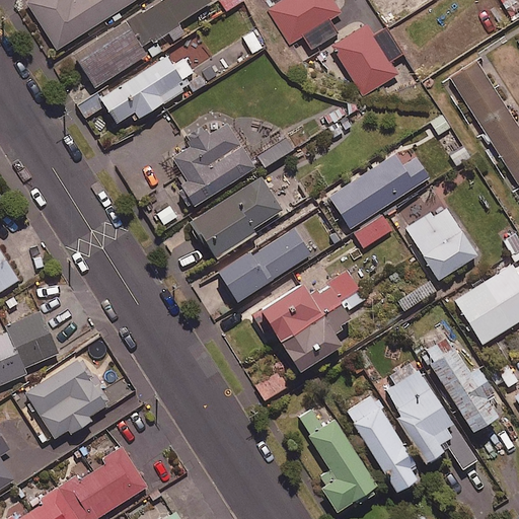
[(135,0),(25,0),(24,1),(55,51),(135,0)]
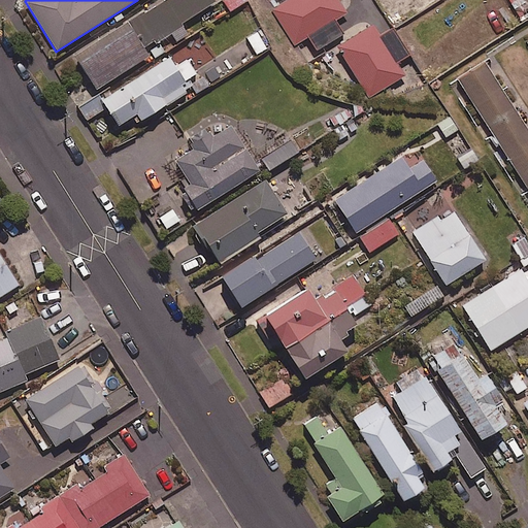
[(163,0),(129,21),(145,47),(171,32),(177,41),(188,35),(180,24),(215,2),(213,0),(163,0)]
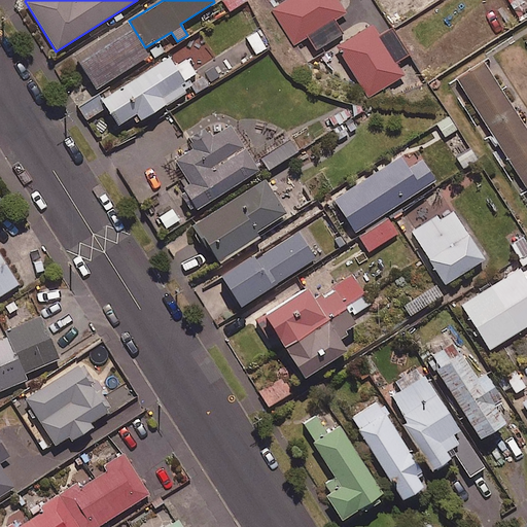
[(346,12),(338,0),(288,0),(273,10),(294,44),(309,36),(317,49),(343,33),(335,20),(346,12)]
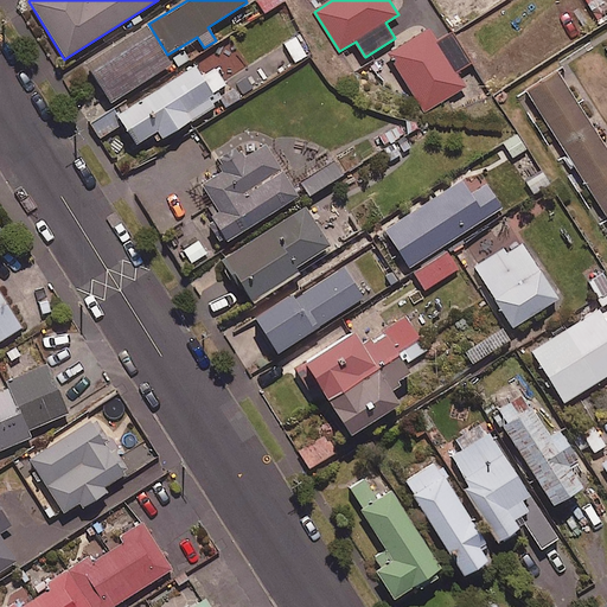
[(171,64),(146,25),(85,63),(109,102),(171,64)]
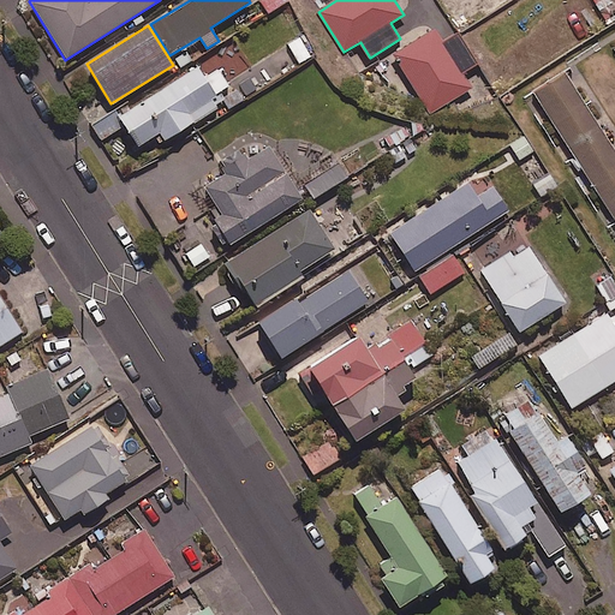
[(442,43),(434,29),(394,53),(431,113),(472,88),(463,72),(477,64),(459,34),(442,43)]
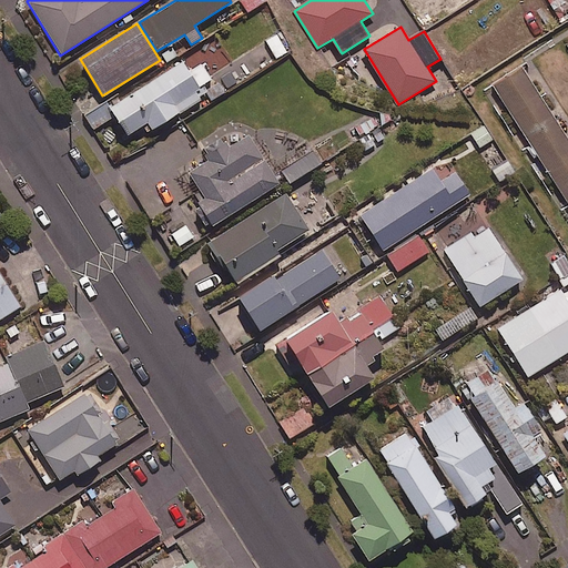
[(189,72),(182,61),(110,107),(127,134),(146,122),(151,130),(202,98),(195,89),(211,79),(202,64),(189,72)]
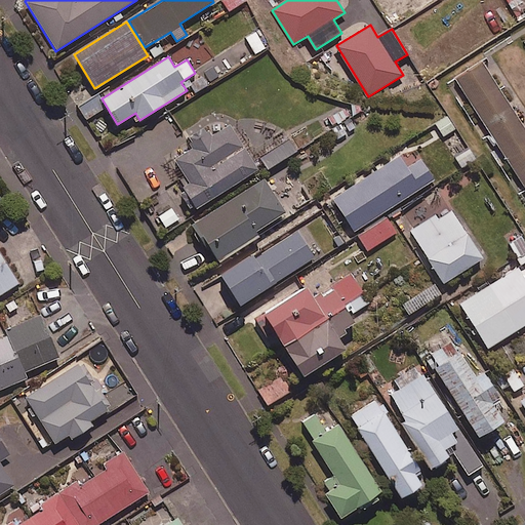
[(524,128),(482,62),(454,80),(474,111),(524,190),(524,128)]
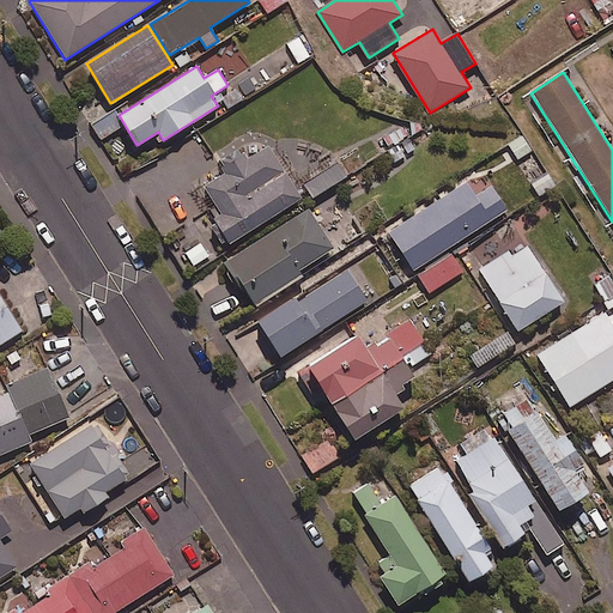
[(388,150),(408,137),(400,123),(380,138),(388,150)]
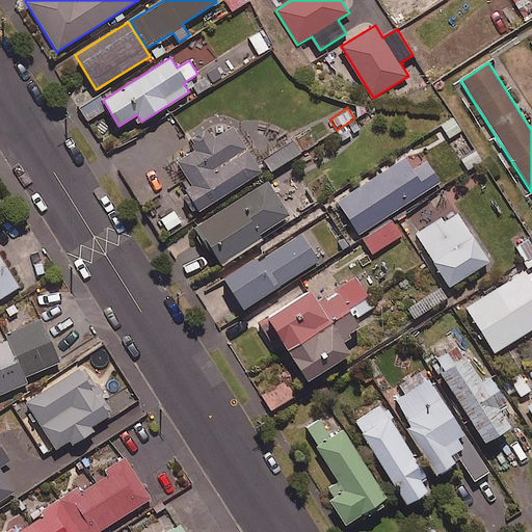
[(354,118),(337,130),(344,141),(362,129),(354,118)]
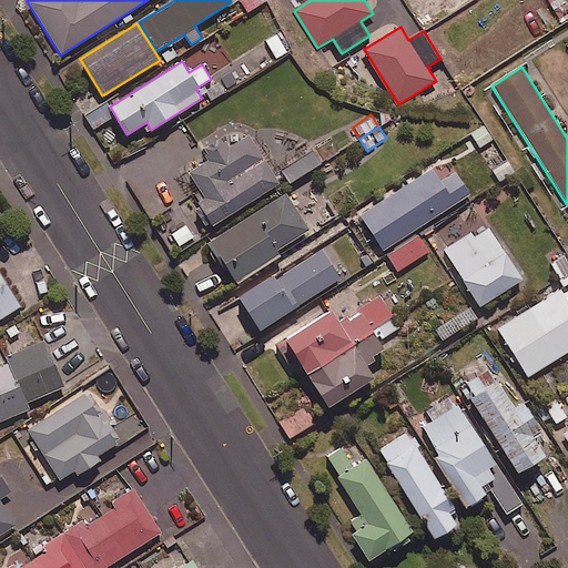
[(202,195),(195,200),(211,225),(280,184),(247,132),(229,143),(224,137),(204,149),(208,153),(184,168),(202,195)]
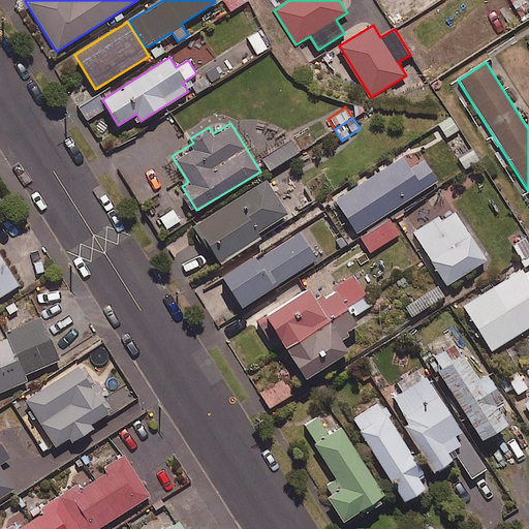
[(299,152),(291,142),(261,161),(269,172),(299,152)]
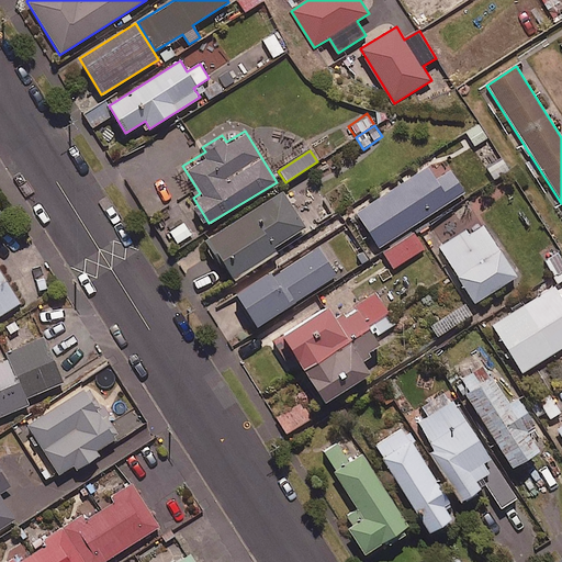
[(436,180),(427,167),(356,212),(379,247),(464,192),(450,170),(436,180)]
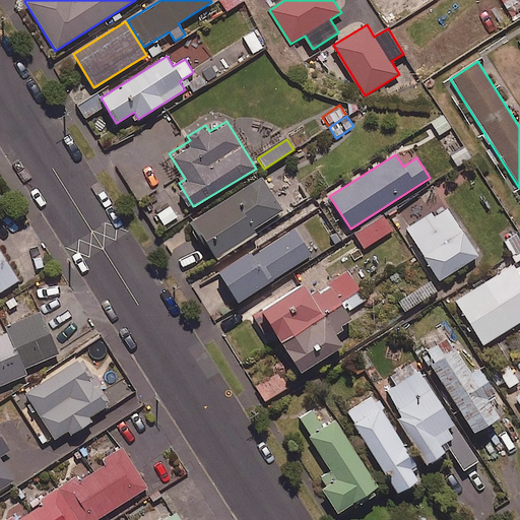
[(283,210),(262,176),(191,221),(215,259),(255,234),(253,230),(283,210)]
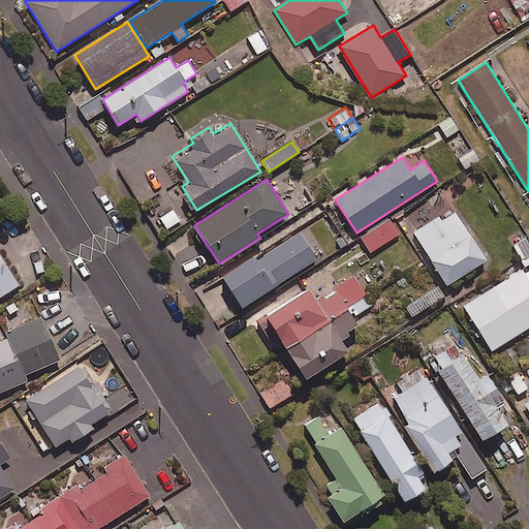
[(440,220),(438,217),(413,234),(447,285),(486,259),(455,212),(440,220)]
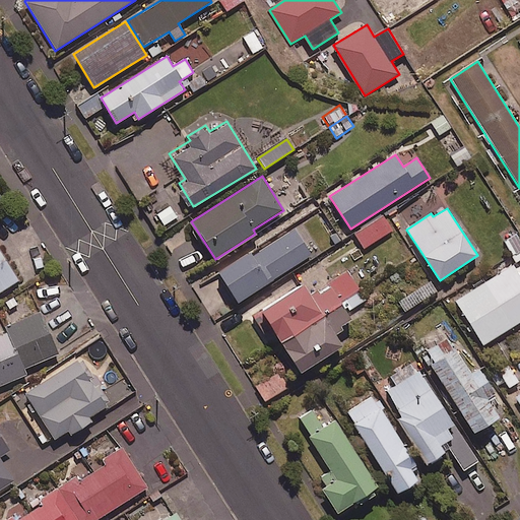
[(392,230),(383,214),(354,234),(364,248),(392,230)]
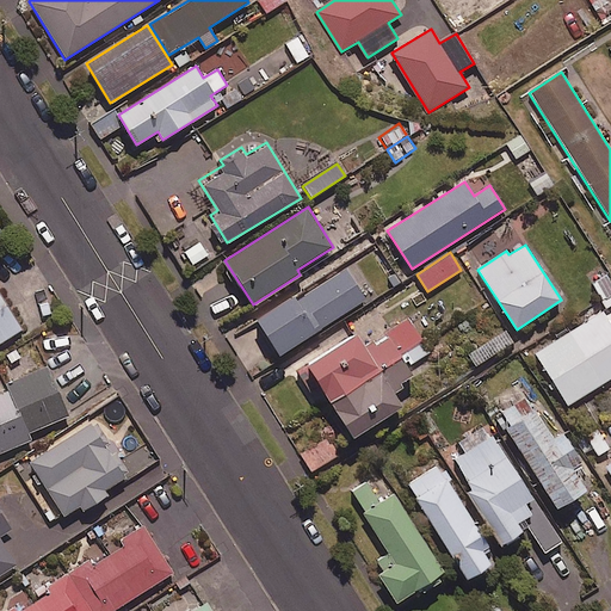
[(365,298),(346,269),(297,301),(295,296),(258,321),(279,355),(365,298)]
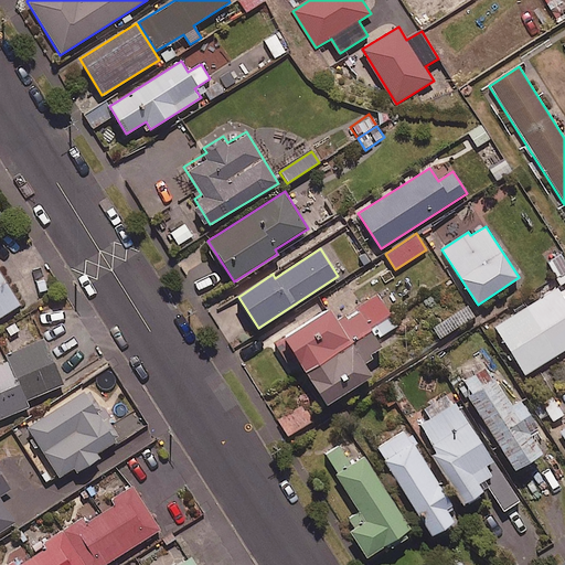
[(564,281),(564,262),(561,254),(547,262),(562,284),(564,281)]
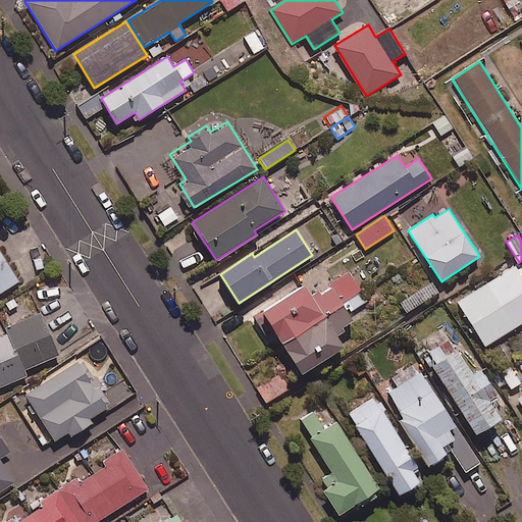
[(0,293),(18,280),(0,252),(0,293)]
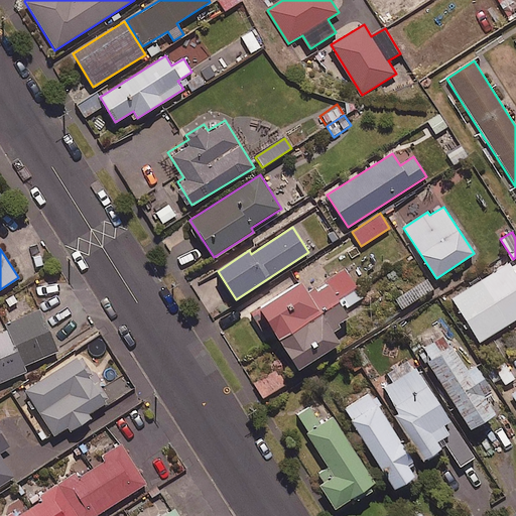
[(515,318),(515,273),(509,263),(452,299),(479,343),(515,318)]
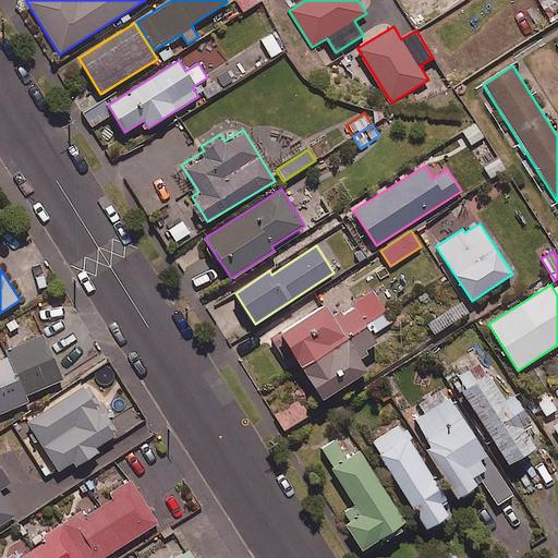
[(391,322),(375,294),(335,319),(326,305),(271,339),(282,358),(290,353),(320,401),(367,372),(359,358),(377,346),(371,335),(391,322)]
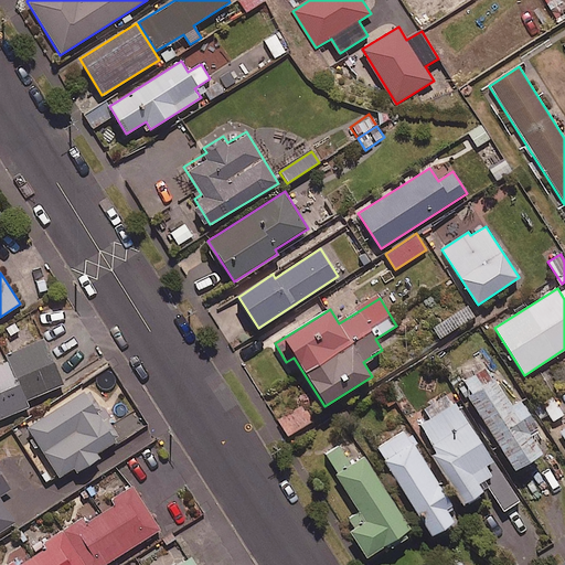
[(475,316),(467,305),(432,329),(439,339),(475,316)]
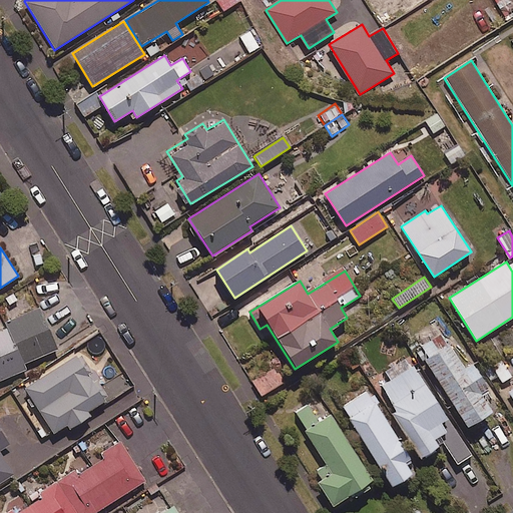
[(8,328),(23,364),(57,349),(39,308),(5,323),(8,328)]
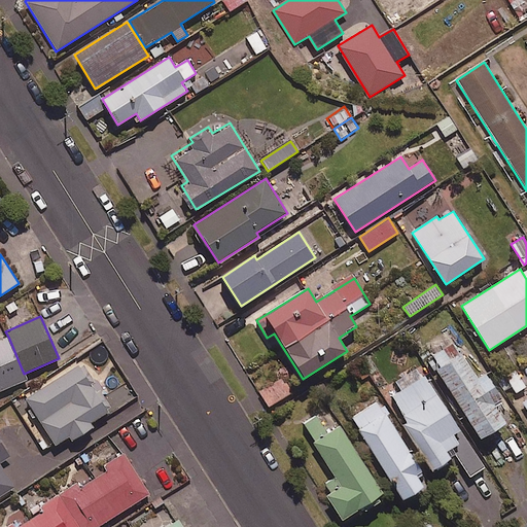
[(24,374),(8,337),(0,340),(0,390),(27,380),(24,374)]
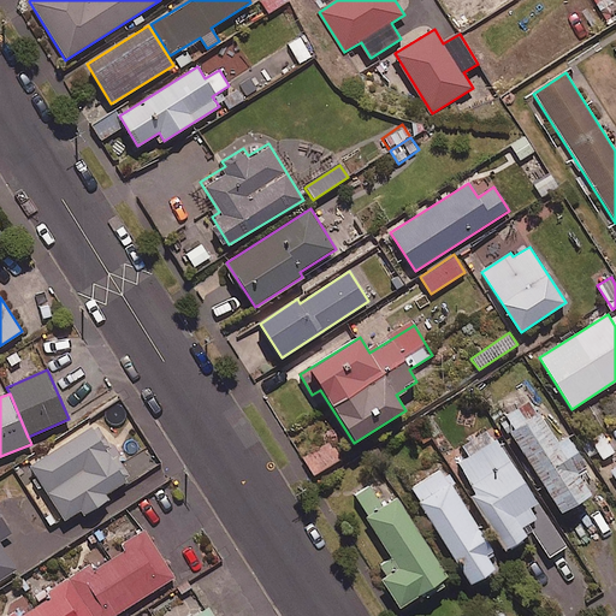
[(558,443),(528,400),(498,420),(562,514),(592,493),(578,474),(587,467),(567,437),(558,443)]
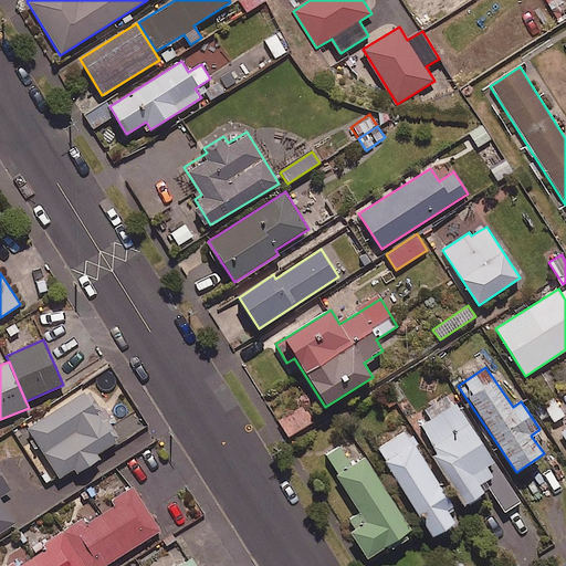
[(22,431),(54,480),(73,468),(76,473),(98,459),(96,454),(121,439),(87,388),(22,431)]
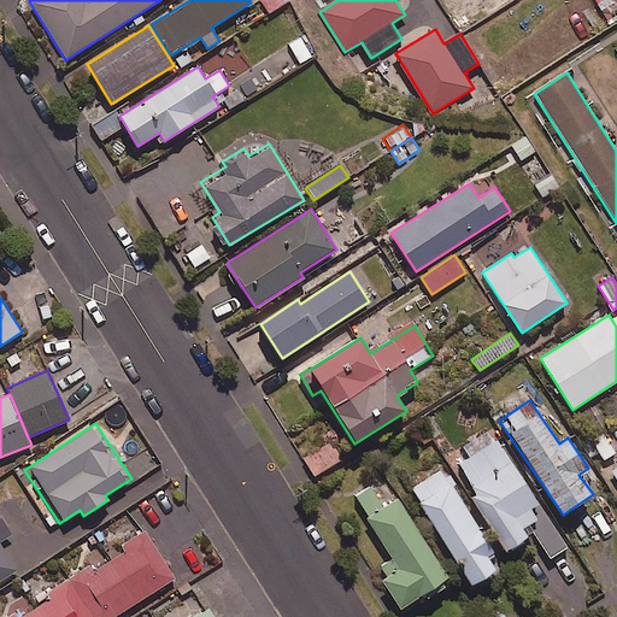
[(568,547),(535,499),(498,440),(458,465),(477,495),(474,498),(507,551),(534,534),(551,558),(568,547)]
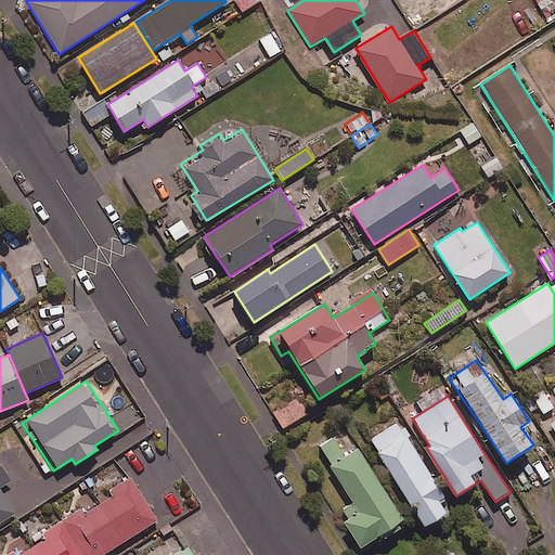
[(441,503),(447,500),(398,423),(370,440),(424,527),(447,513),(441,503)]
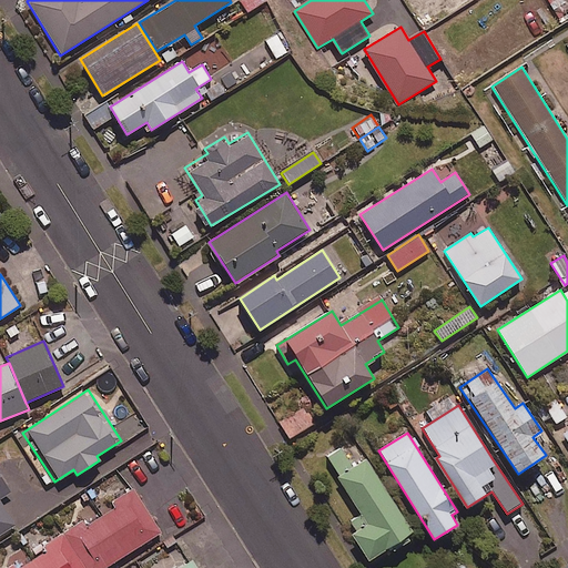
[(355,530),(351,533),(368,560),(413,533),(366,459),(354,467),(342,449),(327,458),(362,514),(350,521),(355,530)]
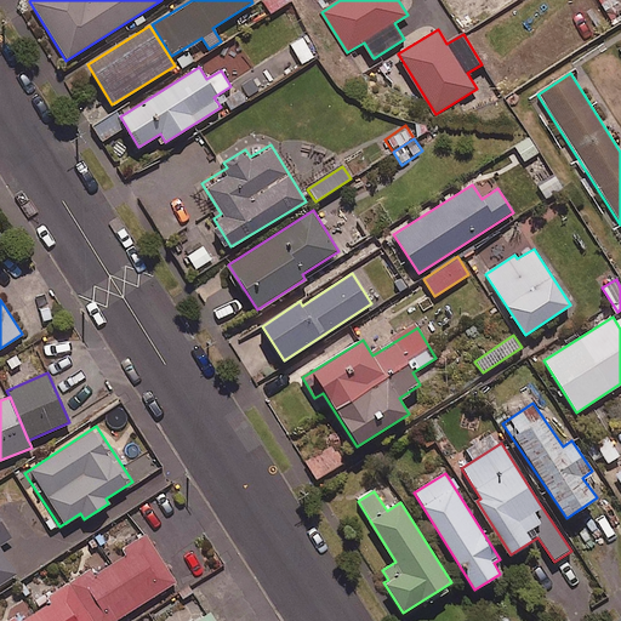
[(0,545),(11,539),(0,520),(0,584),(17,574),(0,546),(0,545)]
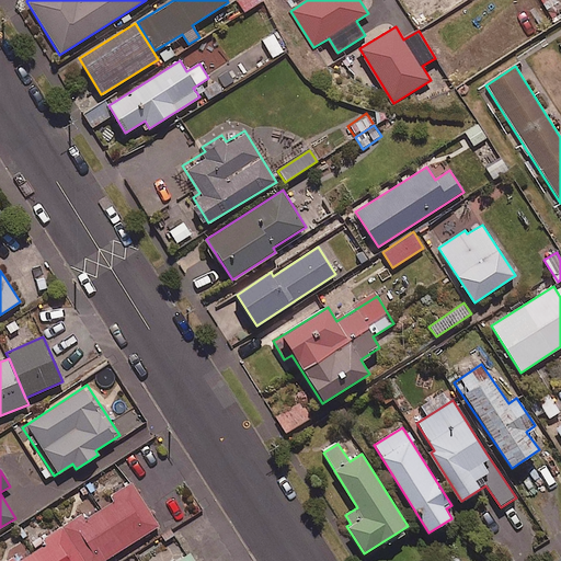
[(65,527),(86,560),(103,560),(159,526),(132,483),(111,497),(114,501),(88,518),(86,514),(65,527)]
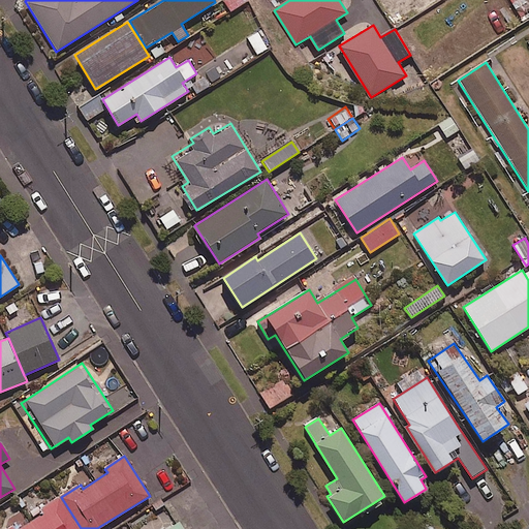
[(81,528),(61,497),(42,508),(45,512),(20,528),(16,528),(13,525),(6,528),(81,528)]
